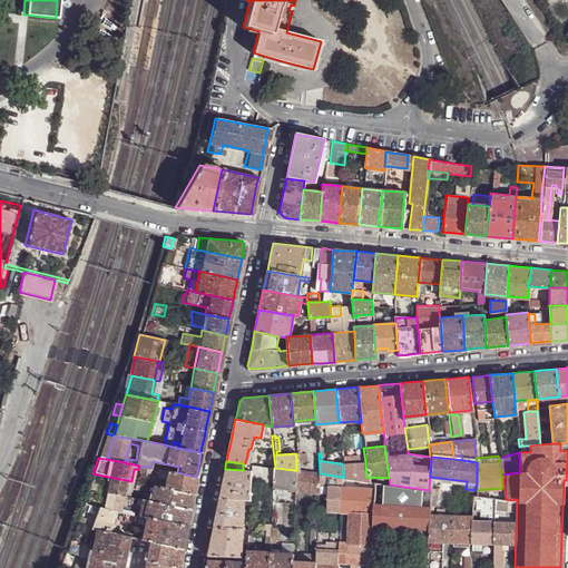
[(364,481),(368,482),(366,477),(365,462),(342,463),(343,478),(364,481)]
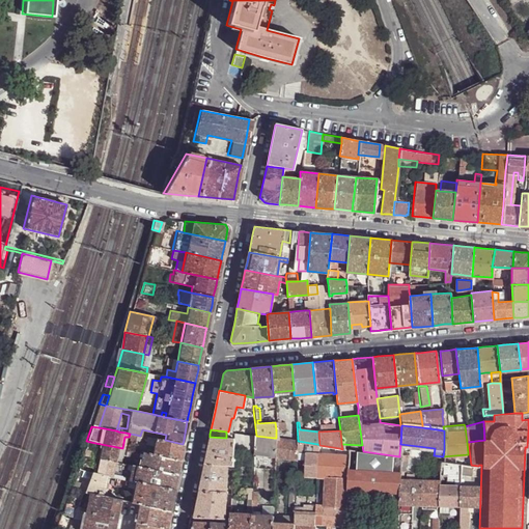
[(140,436),(136,435),(135,439),(145,441),(144,444),(152,446),(150,454),(178,460),(181,451),(183,444),(165,440),(140,436)]
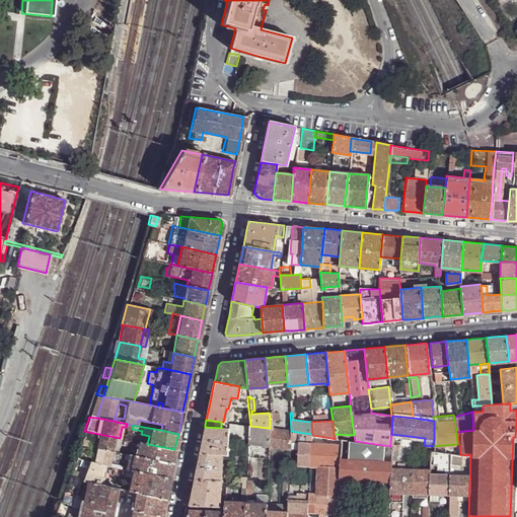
[(247,442),(267,445),(268,428),(250,426),(247,425),(247,442)]
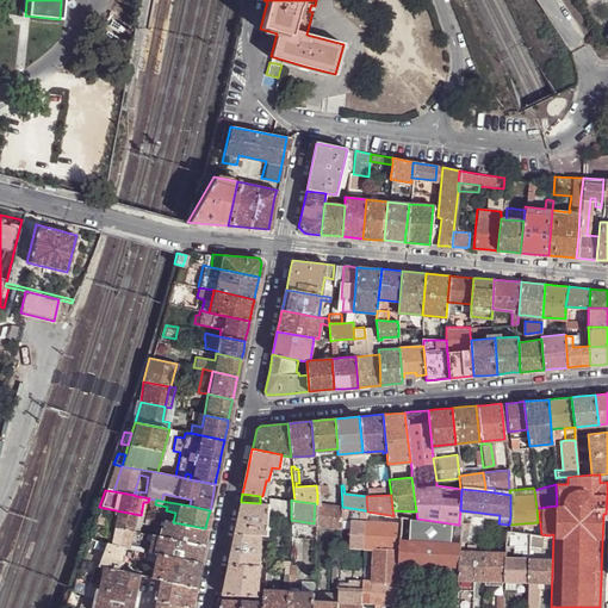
[(235,529),(233,540),(230,552),(228,565),(225,574),(223,590),(222,594),(241,595),(256,596),(260,534),(266,535),(266,504),(260,503),(241,502),(240,508),(235,529)]
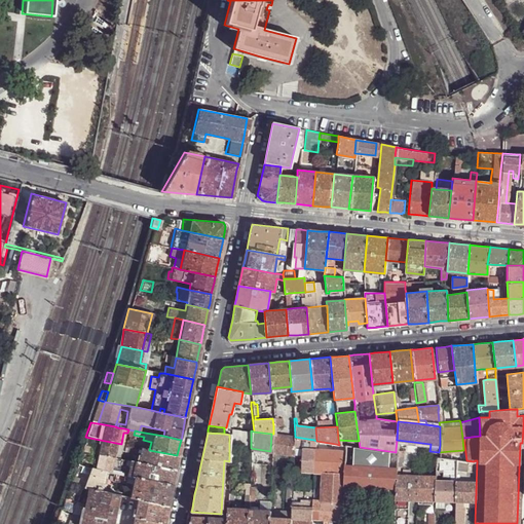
[(294,437),(295,437),(273,434),(271,434),(270,451),(293,454),(294,437)]
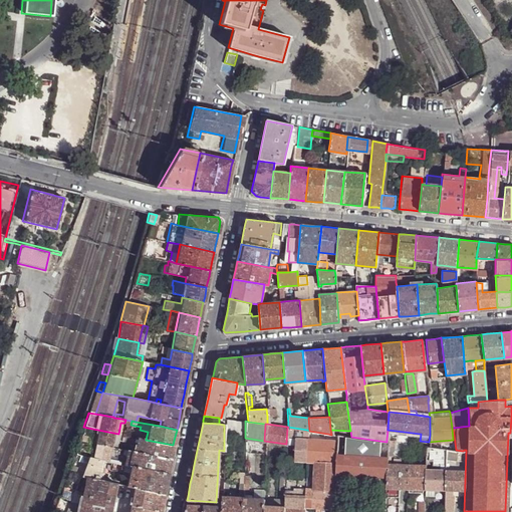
[(306,438),(307,430),(288,427),(287,427),(286,444),(306,445),(306,438)]
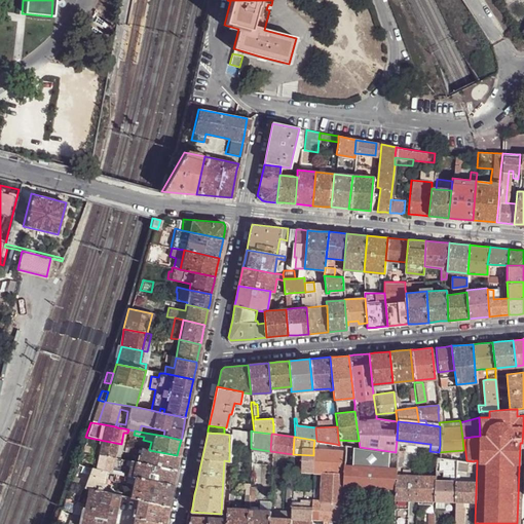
[(98,454),(112,457),(118,458),(121,444),(89,438),(88,444),(97,446),(95,454),(98,454)]
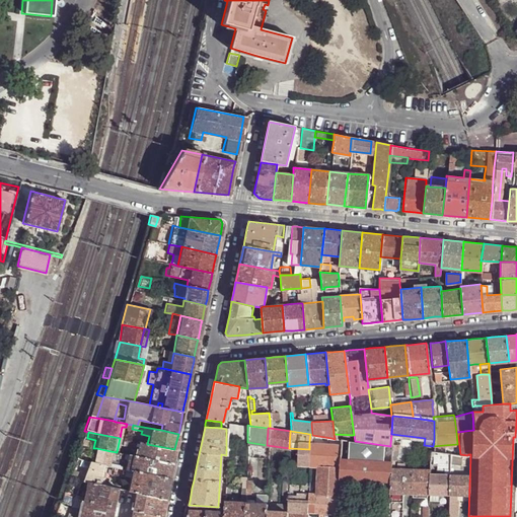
[(309,516),(310,512),(311,512),(337,513),(337,502),(338,484),(338,478),(339,458),(340,450),(340,439),(335,439),(331,438),(331,444),(309,442),(309,449),(308,465),(316,466),(320,466),(318,494),(315,494),(307,493),(305,516),(309,516)]
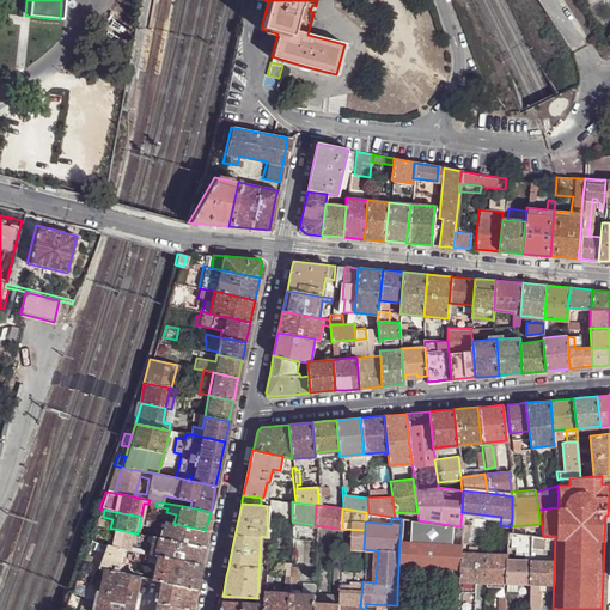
[(163,522),(144,518),(142,525),(162,530),(163,522)]
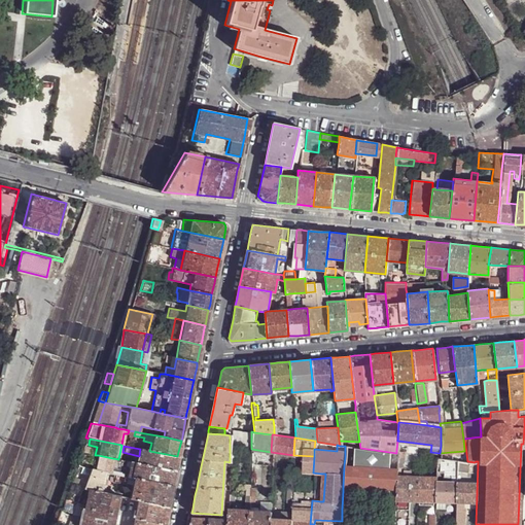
[(396,467),(396,453),(360,448),(345,446),(345,457),(388,460),(388,467),(344,465),(343,486),(383,488),(395,489),(395,476),(396,467)]
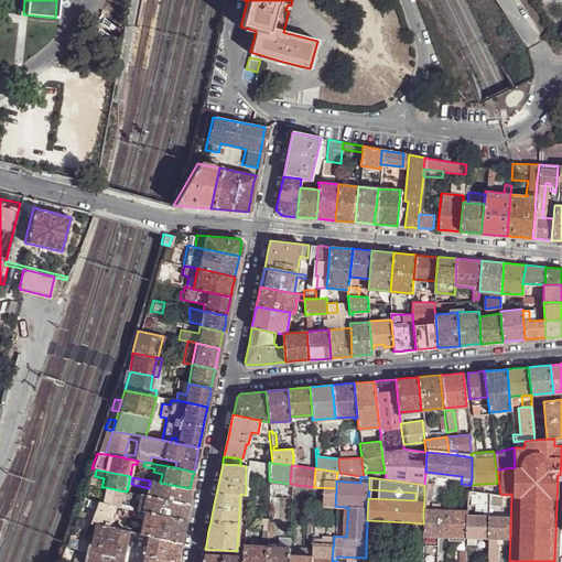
[(149,488),(147,496),(186,505),(188,497),(190,488),(160,483),(150,481),(149,488)]
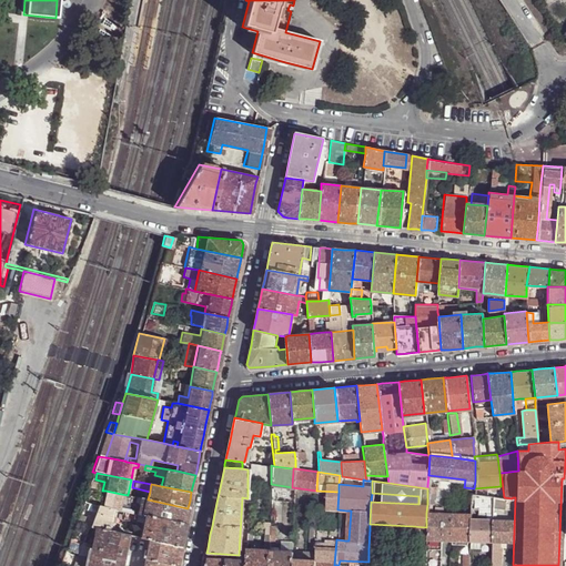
[(113,509),(123,512),(138,514),(143,515),(185,524),(187,518),(188,511),(188,508),(148,499),(134,497),(133,503),(138,505),(137,509),(118,506),(121,494),(105,491),(101,507),(113,509)]
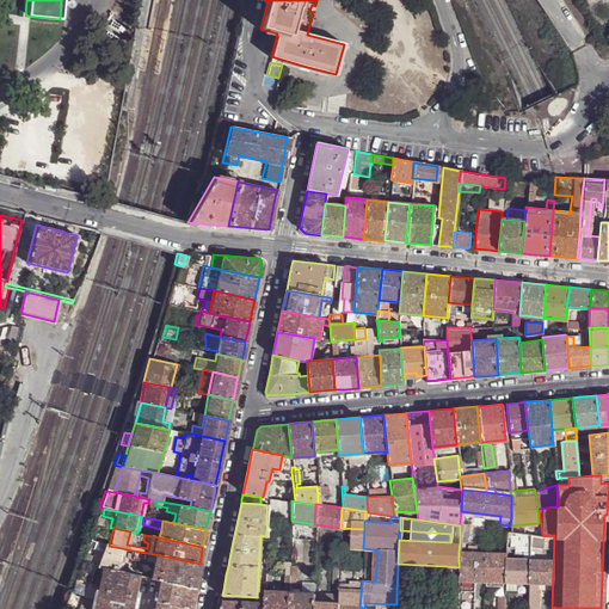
[(528,545),(528,534),(524,533),(509,530),(508,531),(508,546),(512,547),(512,552),(518,552),(518,547),(528,547),(528,545)]
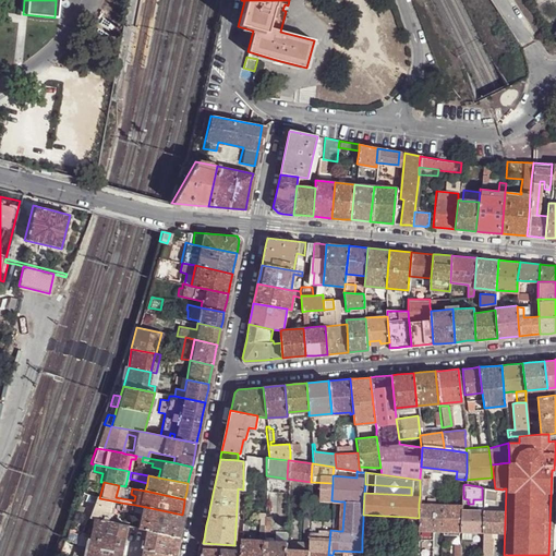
[(125,486),(119,485),(116,497),(134,500),(135,496),(131,494),(132,488),(125,486)]
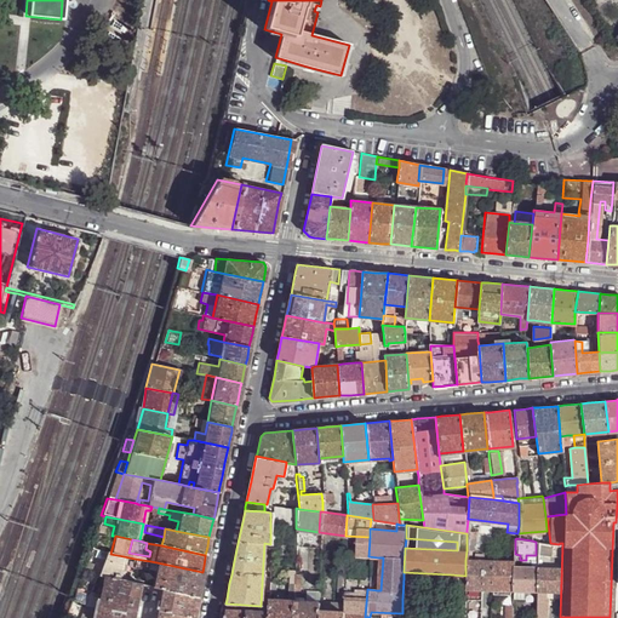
[(550,543),(548,542),(536,542),(536,553),(548,554),(559,555),(559,544),(550,543)]
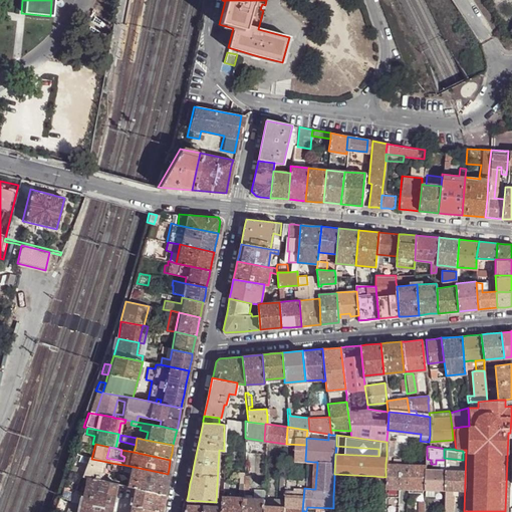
[(87,458),(79,477),(84,478),(98,481),(102,461),(91,459),(87,458)]
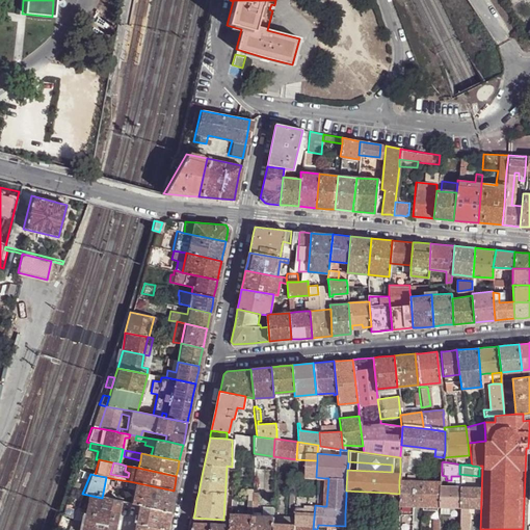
[(412,505),(413,505),(419,505),(420,480),(413,480),(413,479),(405,478),(405,480),(399,480),(399,494),(398,512),(411,513),(412,505)]
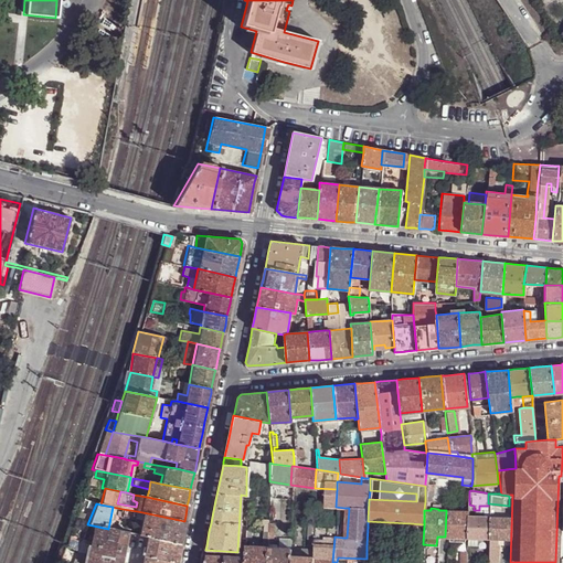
[(137,511),(123,509),(120,517),(133,519),(135,514),(137,514),(137,511)]
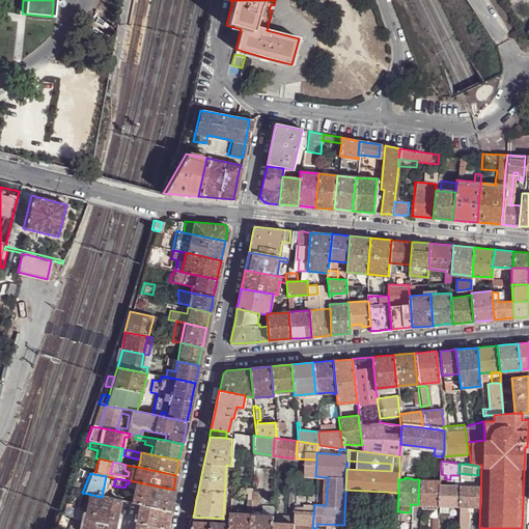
[(438,484),(438,479),(419,479),(418,504),(430,505),(437,505),(438,484)]
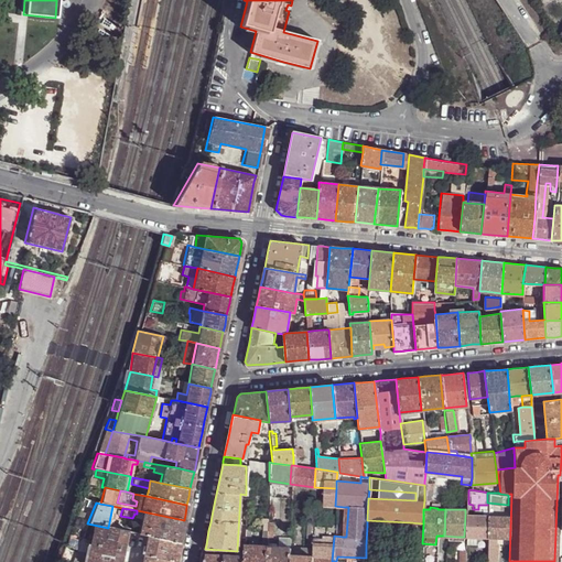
[(142,511),(138,533),(147,536),(180,542),(181,536),(182,529),(183,522),(184,520),(142,511)]
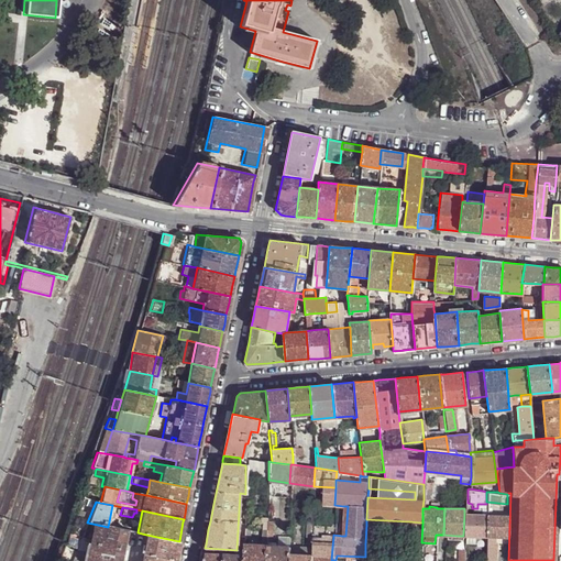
[(480,514),(464,514),(463,536),(474,536),(485,536),(486,514),(480,514)]
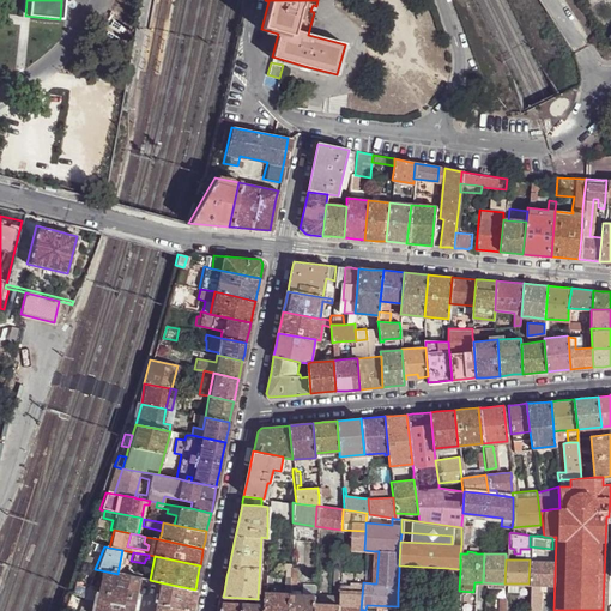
[(552,561),(530,560),(528,584),(527,610),(537,610),(538,590),(537,590),(537,584),(552,585),(552,561)]
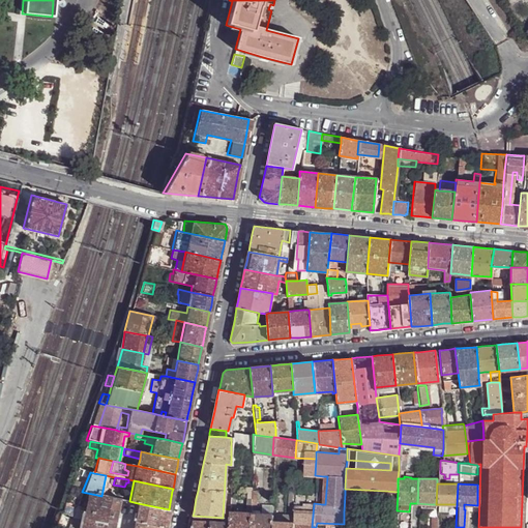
[(394,527),(397,510),(398,492),(385,491),(382,527),(394,527)]
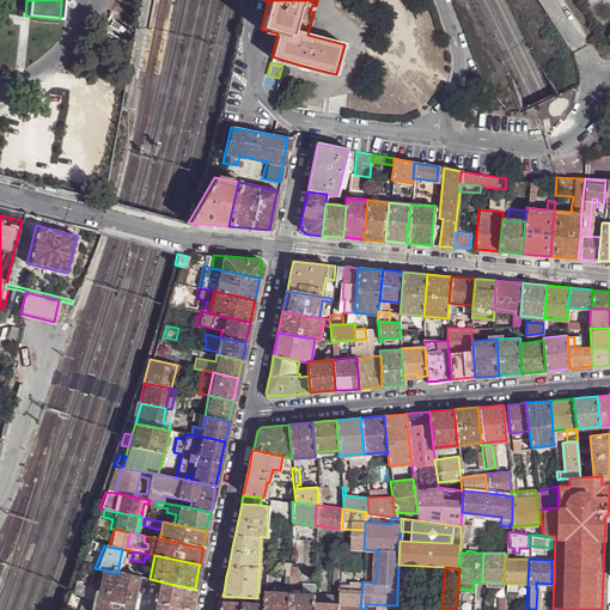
[(84,599),(79,609),(129,609),(136,577),(128,575),(117,573),(101,569),(95,602),(84,599)]
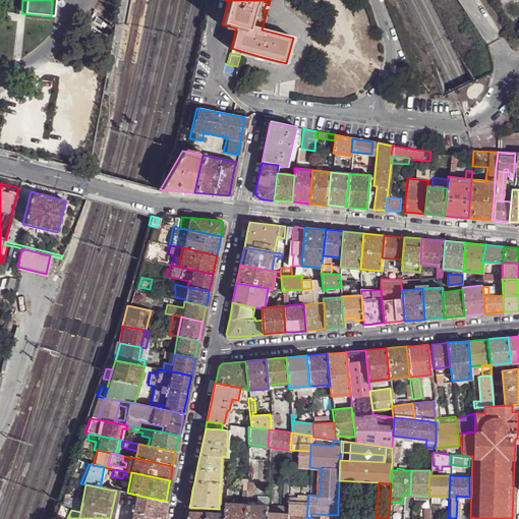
[(288,484),(287,503),(287,506),(287,514),(286,518),(306,518),(308,495),(308,485),(288,484)]
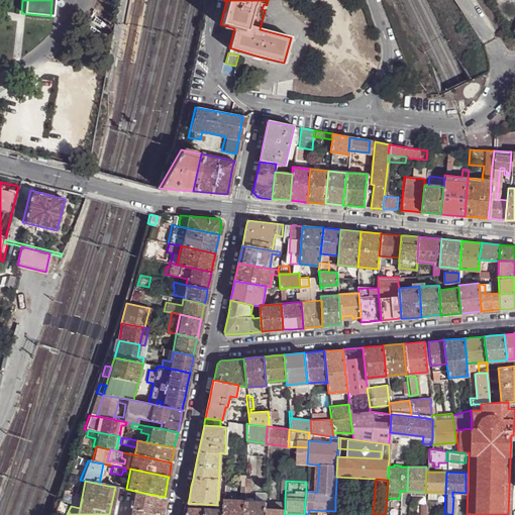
[(134,491),(129,514),(160,514),(162,509),(164,501),(165,497),(134,491)]
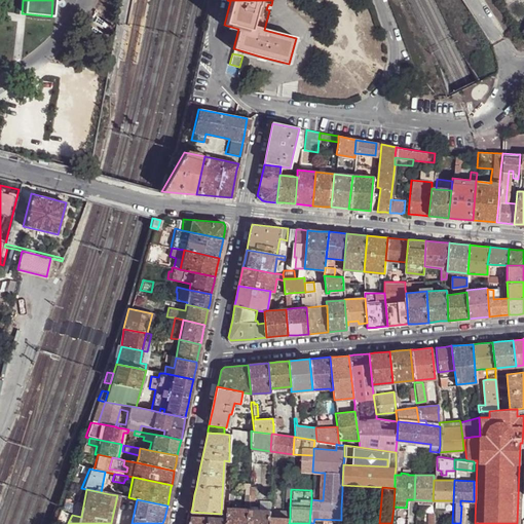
[(227,509),(227,514),(226,519),(225,523),(247,523),(248,510),(227,509)]
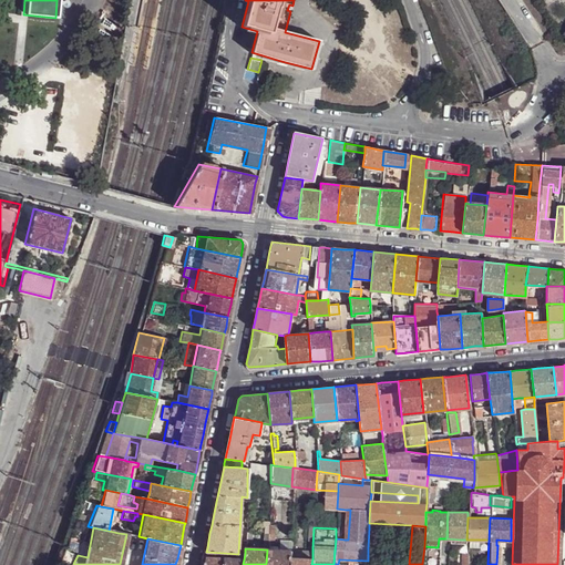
[(291,548),(289,548),(289,551),(288,564),(311,564),(312,560),(290,557),(291,548)]
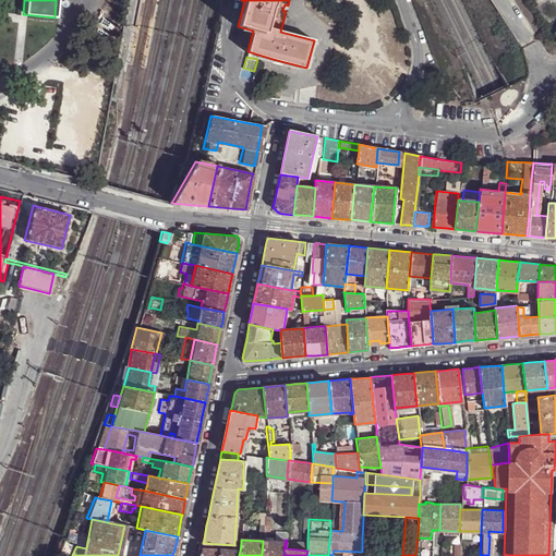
[(307,551),(307,542),(287,540),(286,548),(307,551)]
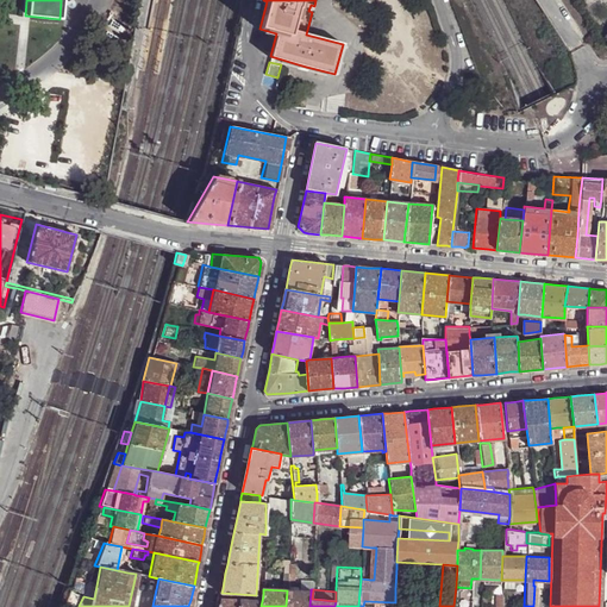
[(292,590),(287,590),(286,606),(310,606),(311,592),(292,590)]
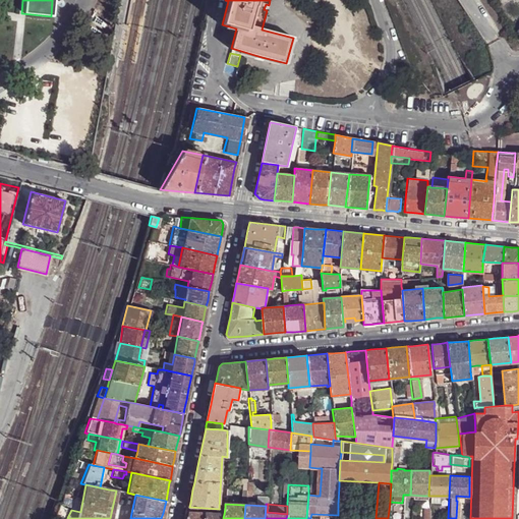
[(205,518),(206,513),(206,508),(189,507),(186,518),(205,518)]
